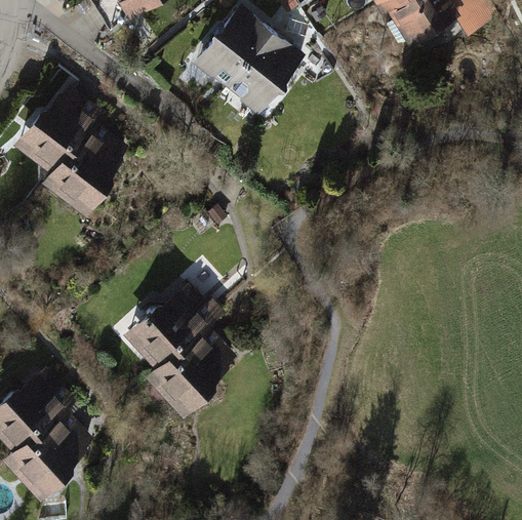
[(126,0),(133,10),(149,0),(152,0),(155,1),(156,0),(126,0)]
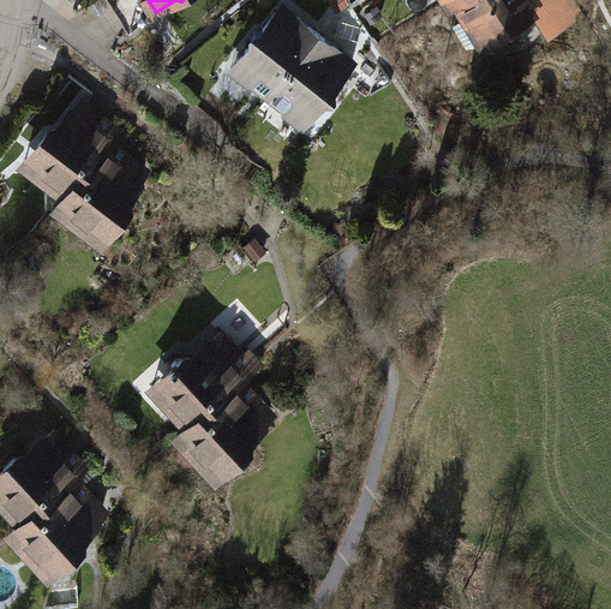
[(433,0),(445,18),(457,11),(485,54),(534,24),(547,46),(587,21),(574,0),(433,0)]
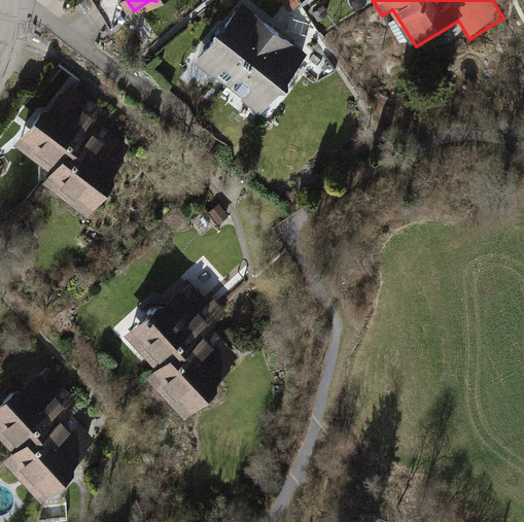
[(270,33),(240,8),(221,31),(215,32),(212,36),(213,40),(197,61),(226,85),(270,33)]
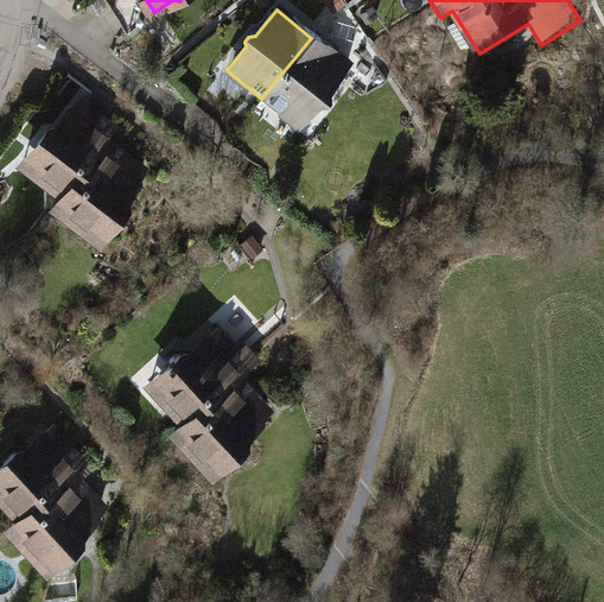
[(324,92),(345,65),(311,38),(261,99),(297,126),(316,102),(322,102),(325,99),(324,92)]
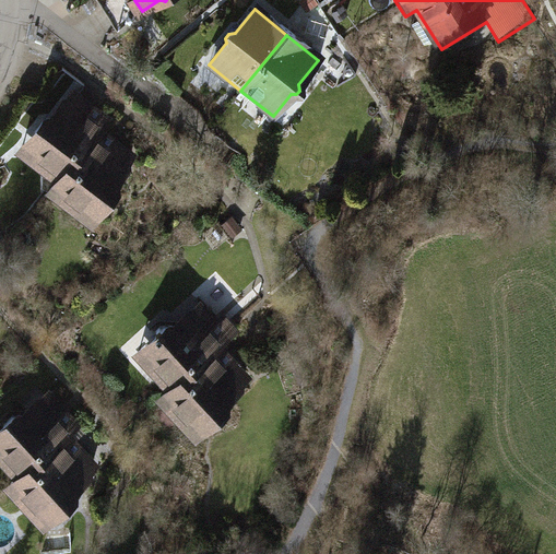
[(86,230),(138,165),(94,131),(103,119),(64,90),(14,154),(49,181),(40,192),(86,230)]
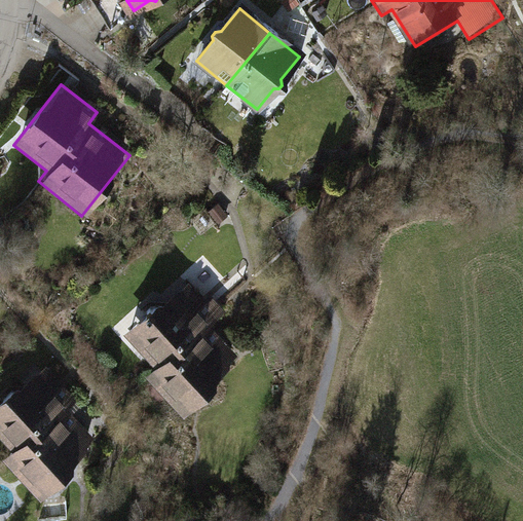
[(177,284),(124,335),(155,367),(146,375),(184,414),(238,362),(216,338),(206,348),(198,341),(225,315),(207,297),(198,305),(177,284)]
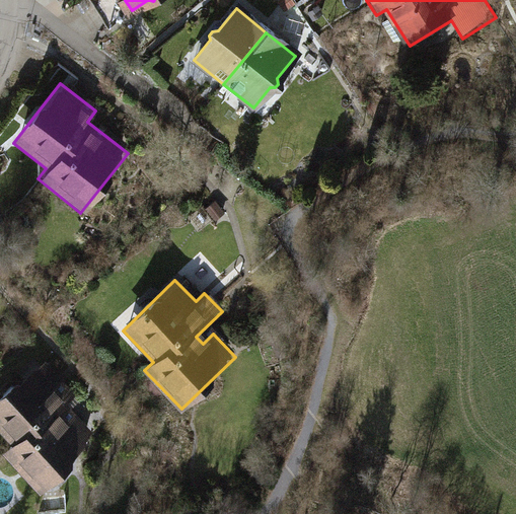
[(41,361),(0,397),(0,437),(9,447),(1,454),(37,493),(96,439),(75,416),(66,424),(51,407),(61,397),(53,388),(60,382),(41,361)]
